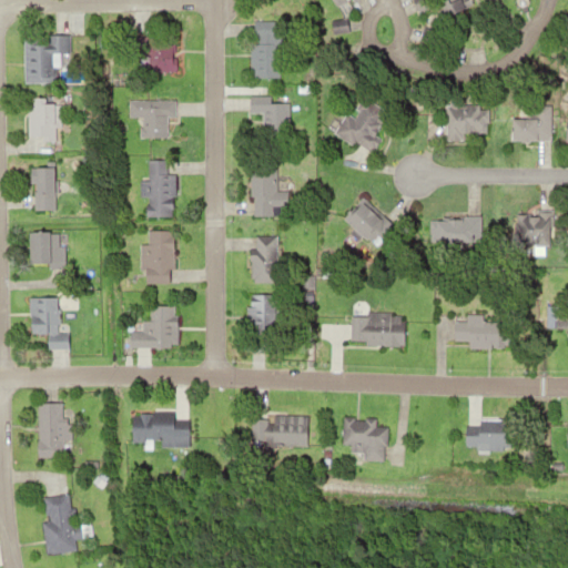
[(332,0),(337,10),(356,0),(332,0)]
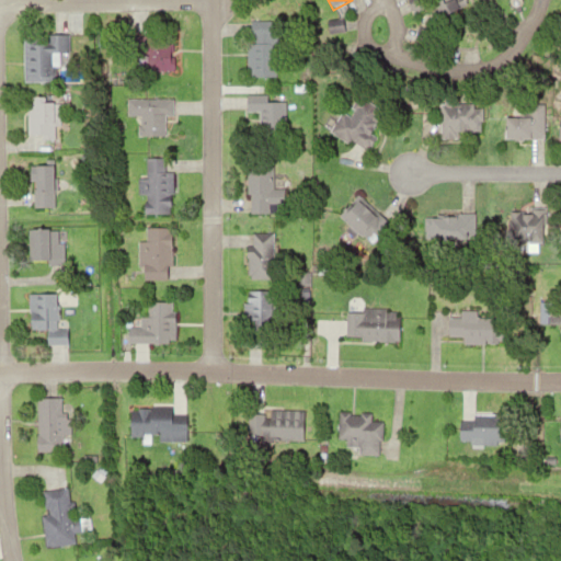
[(410,0),(450,0),(419,16),(410,0)]
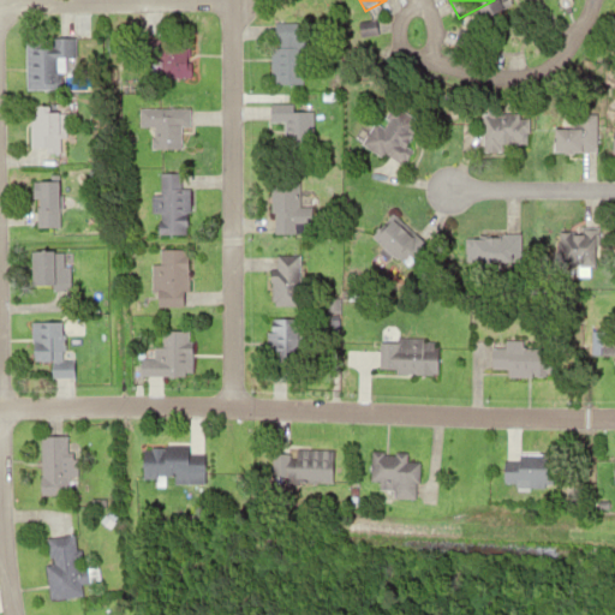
[(270,29),(305,28),(306,78),(272,79),(270,29)]
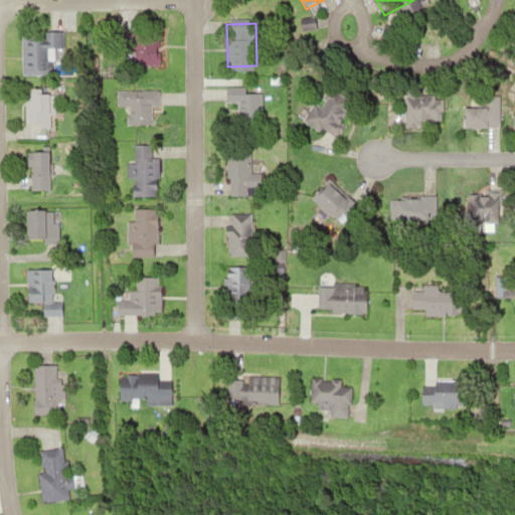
[(19,36),(46,35),(47,74),(20,75),(19,36)]
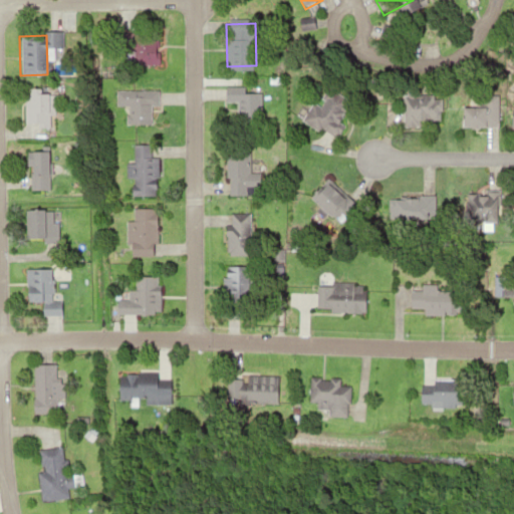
[(134,45),(158,46),(157,67),(133,66),(134,45)]
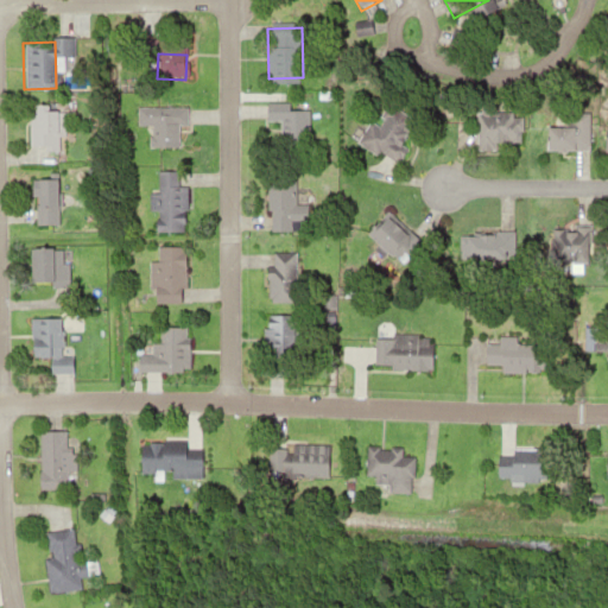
[(268,102),(308,102),(308,147),(268,147),(268,102)]
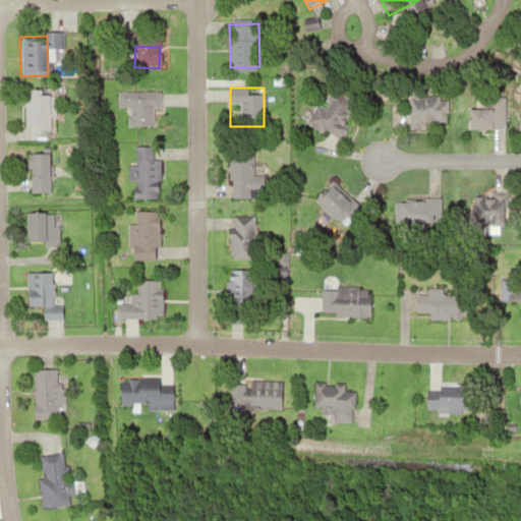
[(24,93),(51,93),(52,126),(25,126),(24,93)]
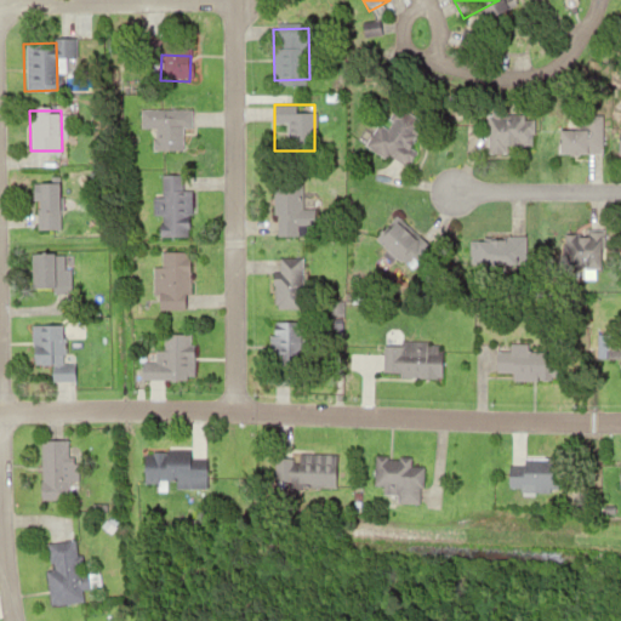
[(393,112),(426,131),(404,167),(371,148),(393,112)]
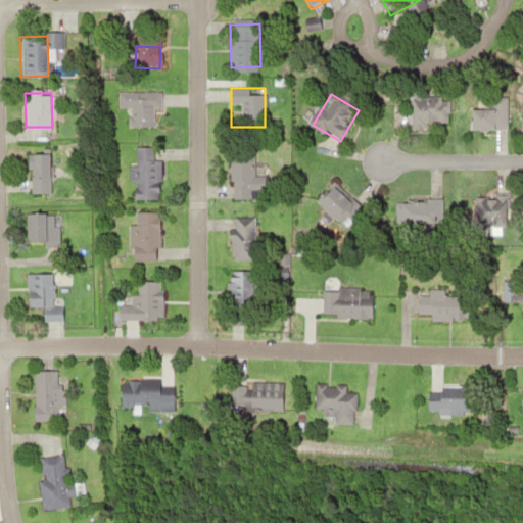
[(411,101),(449,101),(449,126),(411,126),(411,101)]
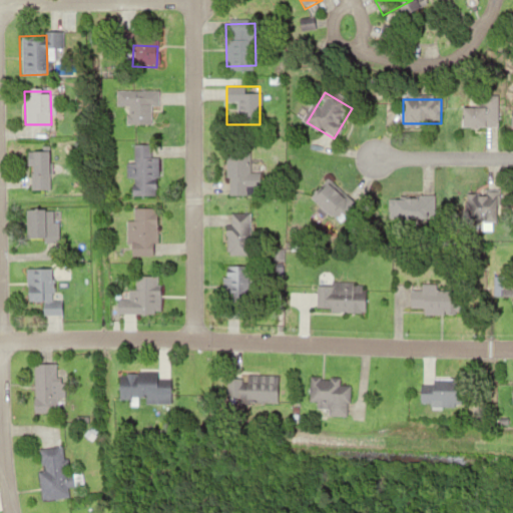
[(133,103),(151,104),(150,125),(132,124),(133,103)]
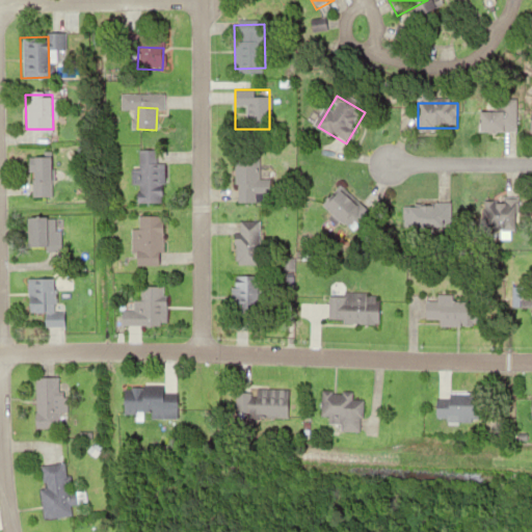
[(480,111),(515,111),(515,132),(480,132),(480,111)]
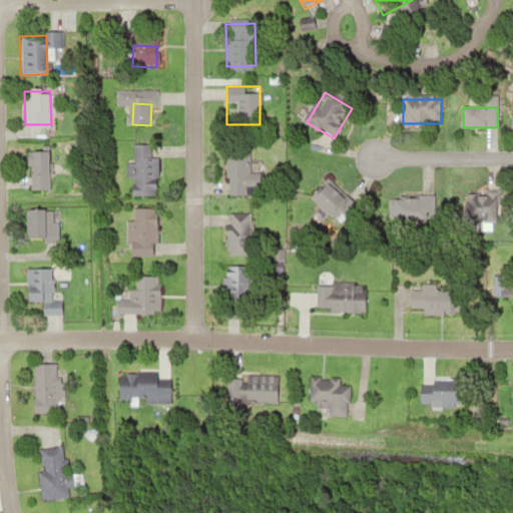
[(131,146),(157,147),(155,196),(129,194),(131,146)]
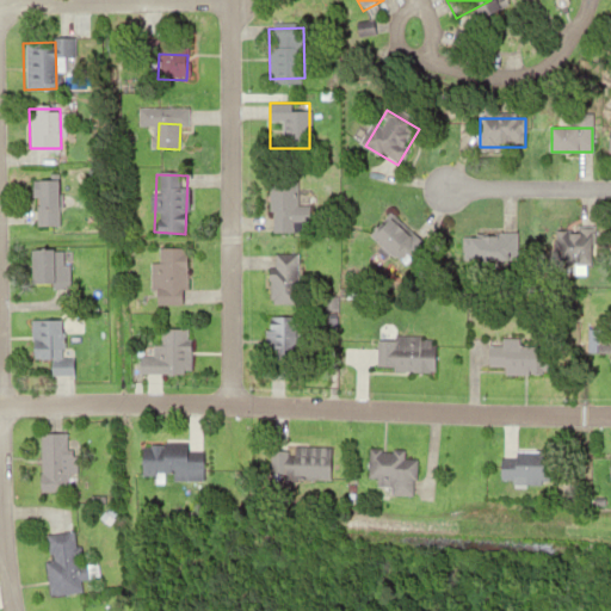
[(270,183),(308,180),(312,229),(272,232),(270,183)]
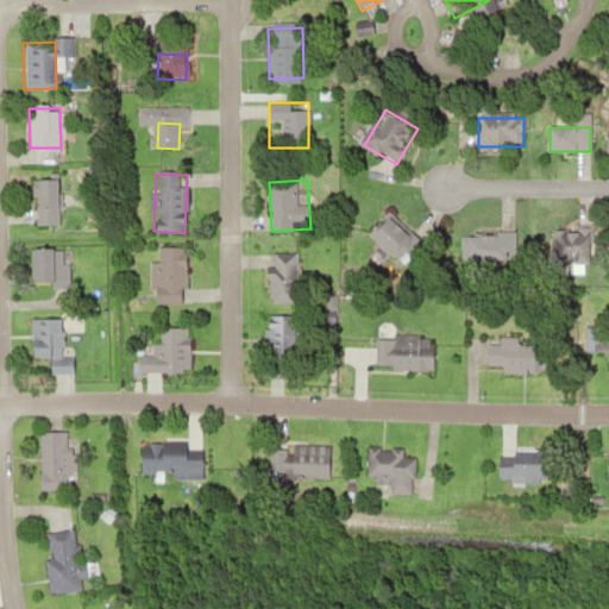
[(32,183),(61,182),(62,220),(33,221),(32,183)]
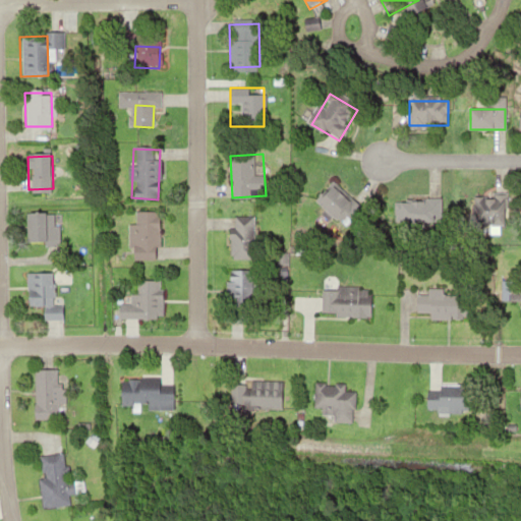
[(332,185),(360,206),(344,228),(315,208),(332,185)]
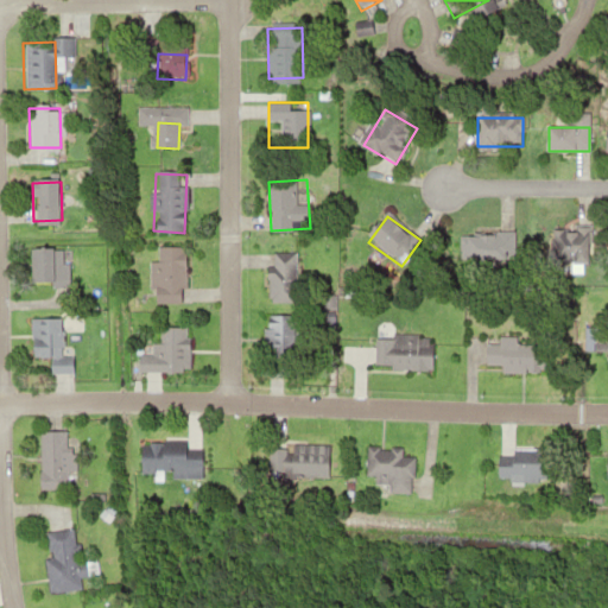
[(555,228),(589,227),(590,263),(557,265),(555,228)]
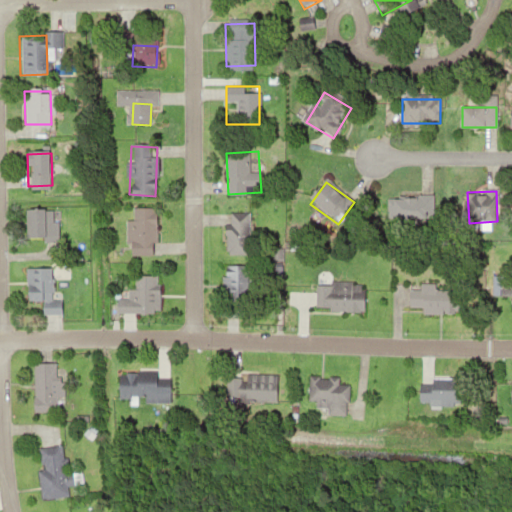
[(397,194),(429,194),(429,224),(397,224),(397,194)]
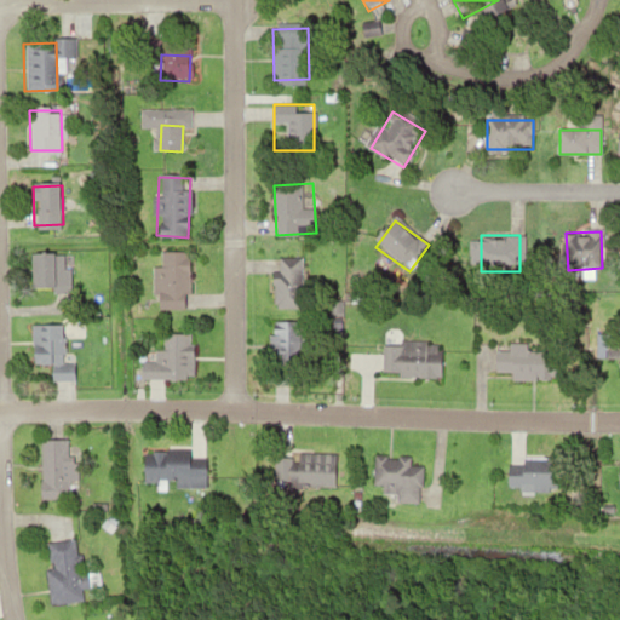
[(33,253),(64,253),(64,290),(33,290),(33,253)]
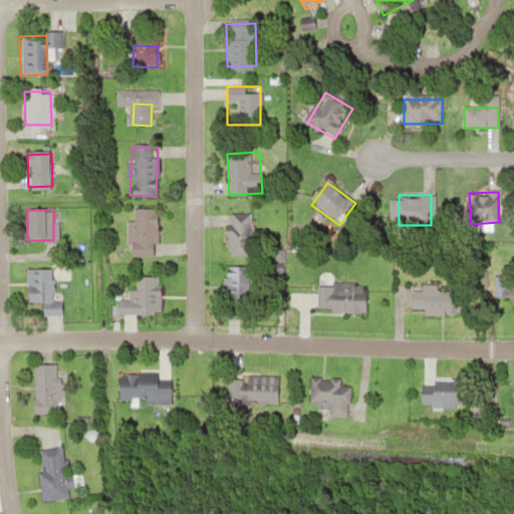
[(127,211),(154,211),(154,249),(127,249),(127,211)]
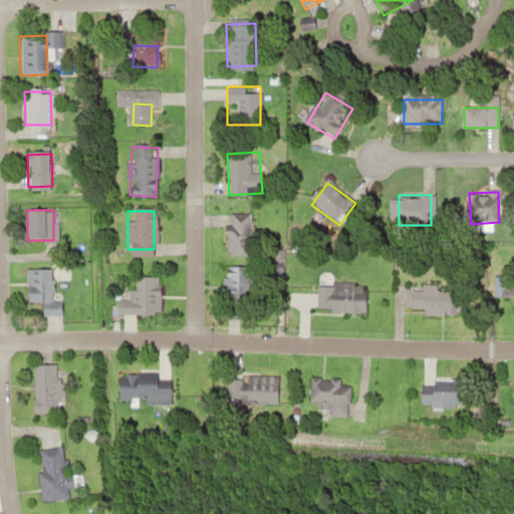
[(226,214),(252,214),(253,256),(227,257),(226,214)]
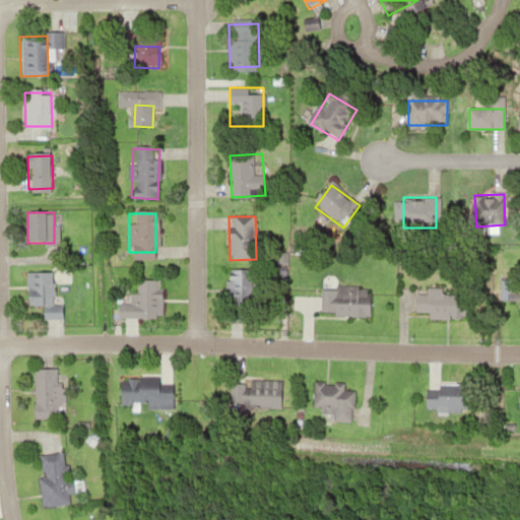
[(231,270),(250,270),(249,308),(230,307),(231,270)]
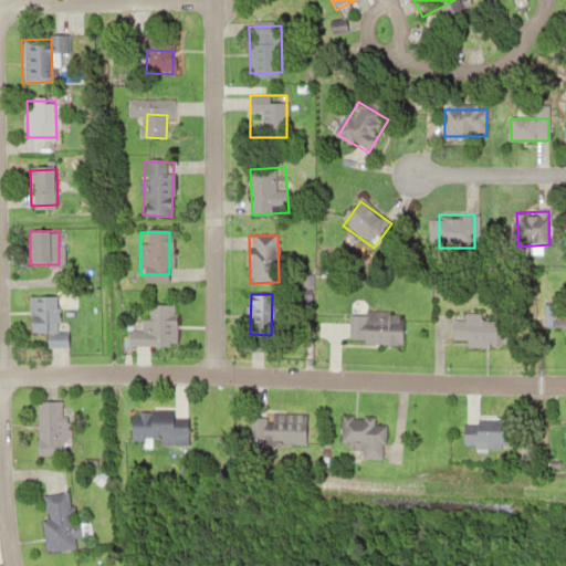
[(28,295),(58,295),(59,329),(29,329),(28,295)]
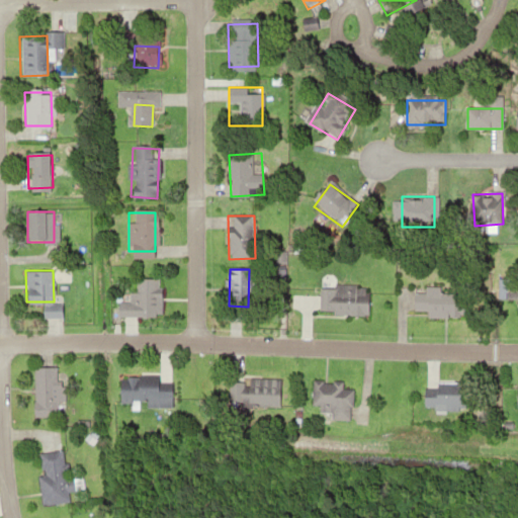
[(133,280),(163,281),(162,316),(131,315),(133,280)]
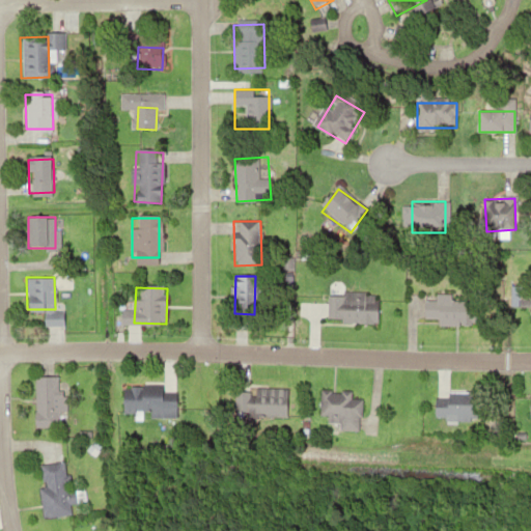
[(329,292),(375,295),(374,322),(328,319),(329,292)]
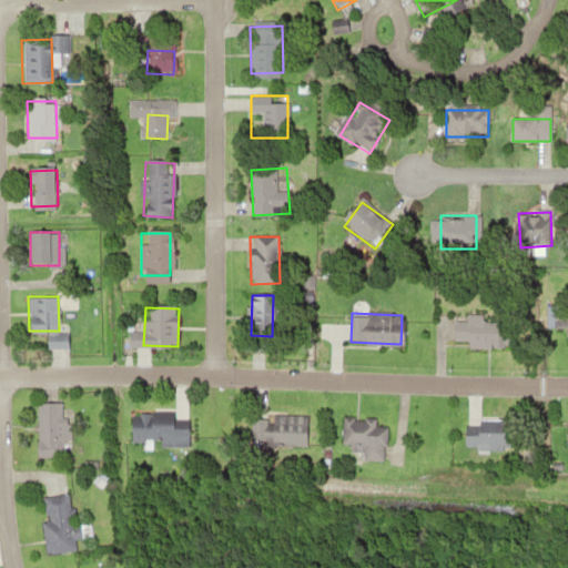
[(456,314),(505,315),(504,345),(455,343),(456,314)]
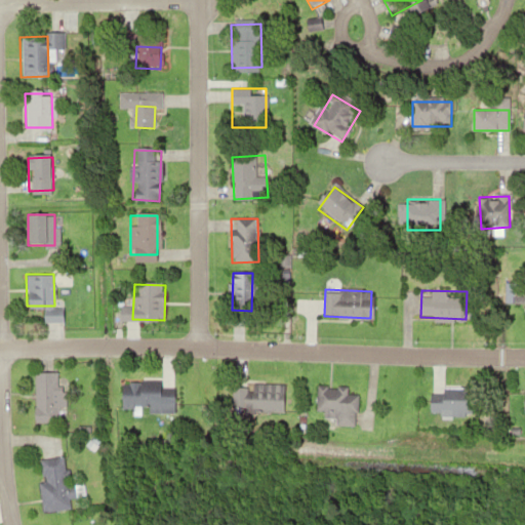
[(43,323),(43,308),(63,308),(62,324),(43,323)]
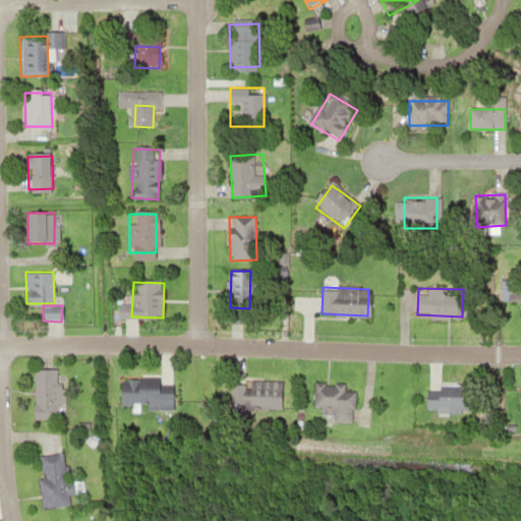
[(33,372),(54,371),(55,416),(35,417),(33,372)]
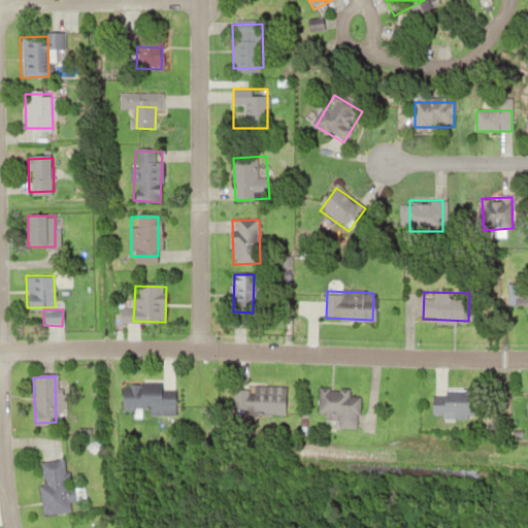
[(123,382),(173,384),(172,413),(122,410),(123,382)]
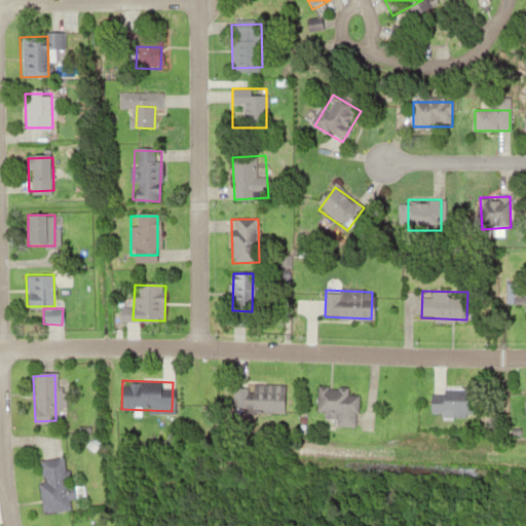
[(253,386),(287,387),(286,412),(252,411),(253,386)]
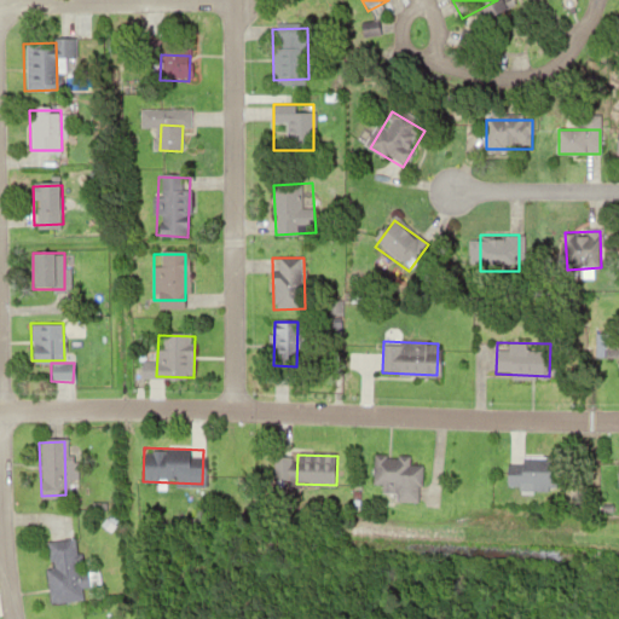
[(375,456),(423,460),(420,493),(371,490),(375,456)]
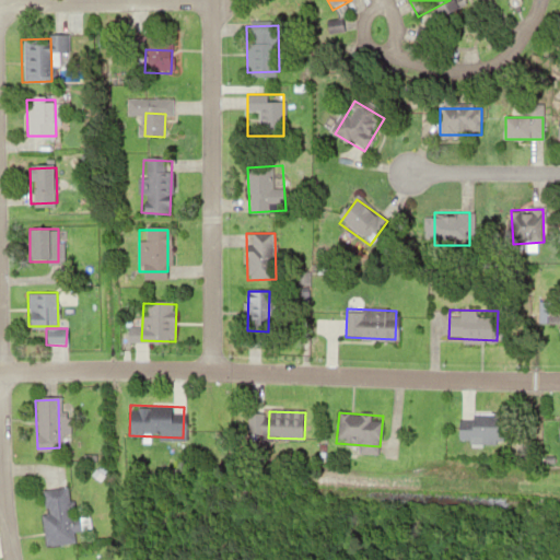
[(457,415),(506,415),(506,440),(457,440),(457,415)]
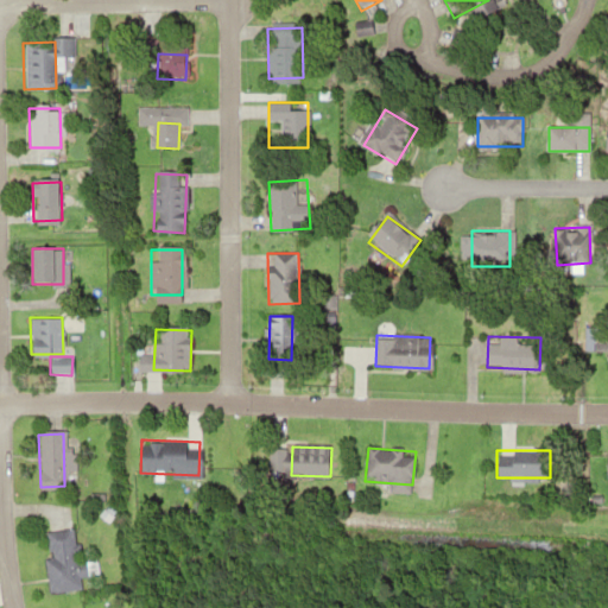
[(591,458),(607,458),(607,491),(590,491),(591,458)]
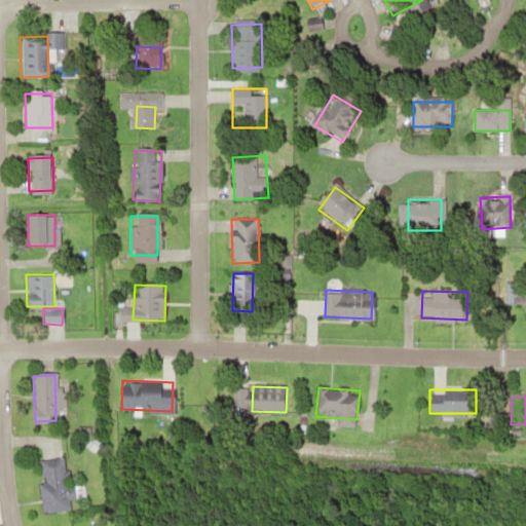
[(39,462),(63,458),(70,508),(45,511),(39,462)]
